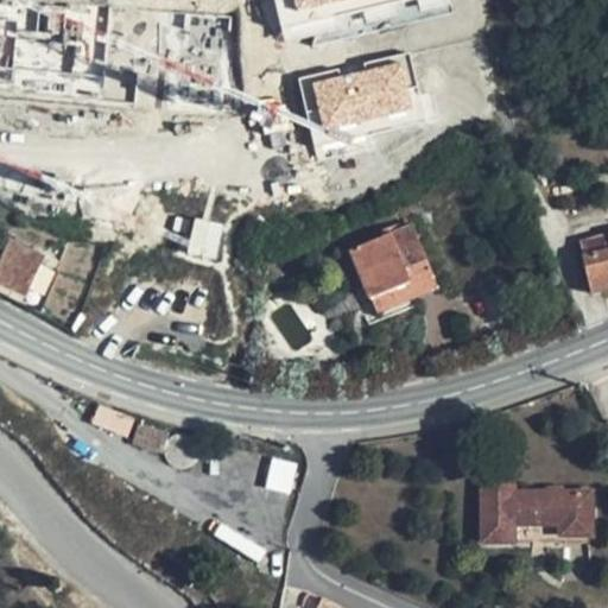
[(0,0),(0,5),(69,13),(71,0),(0,0)]
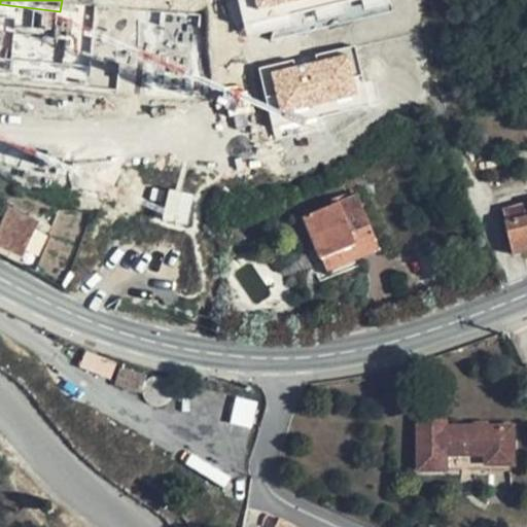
[(237,0),(245,35),(296,25),(293,9),(341,0),(363,0),(365,9),(385,5),(384,0),(237,0)]
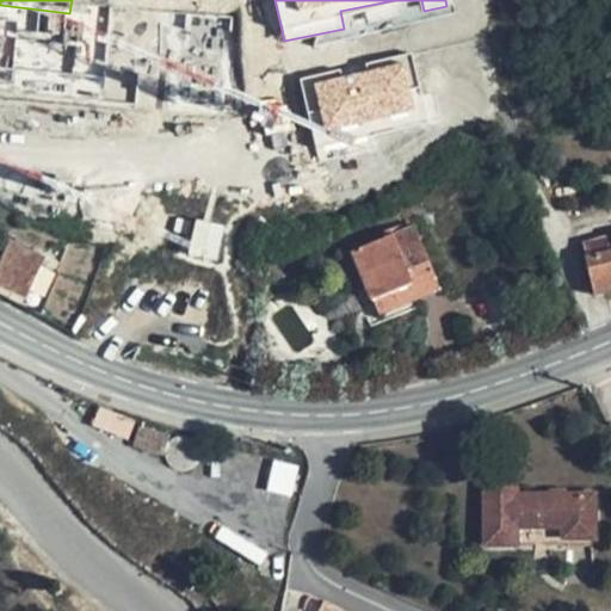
[(0,76),(56,84),(55,85),(116,92),(135,80),(131,49),(104,28),(61,23),(0,16),(0,76)]
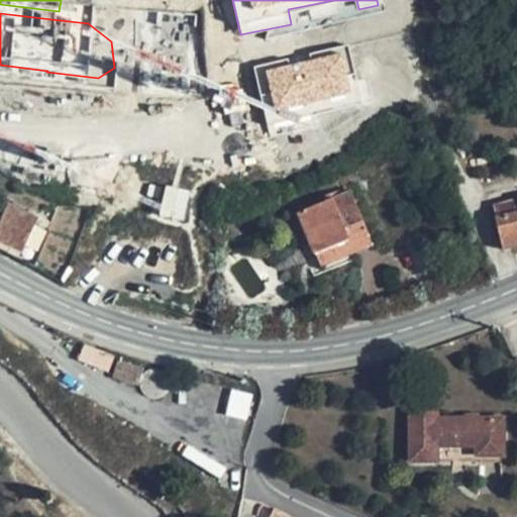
[(363,101),(368,54),(199,92),(198,85),(189,87),(194,116),(222,141),(236,149),(311,132),(363,101)]
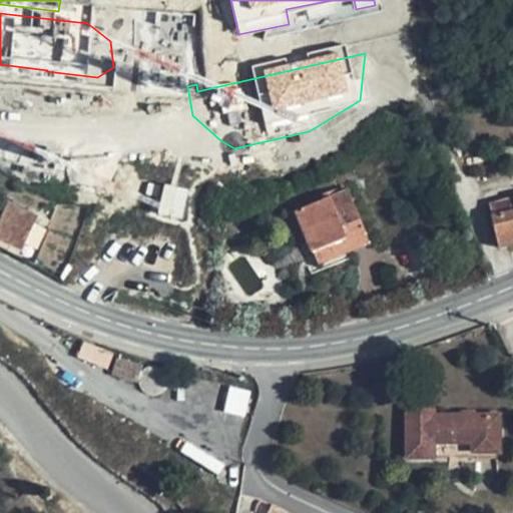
[(158,213),(180,217),(186,189),(164,184),(158,213)]
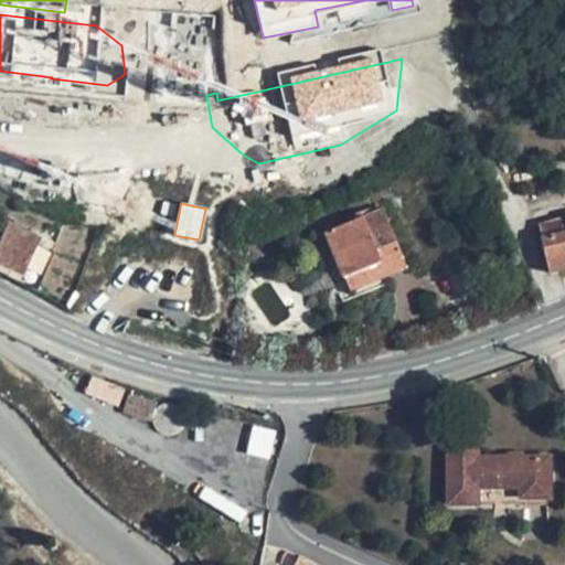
[(407,267),(384,209),(328,232),(345,277),(381,263),(386,275),(407,267)]
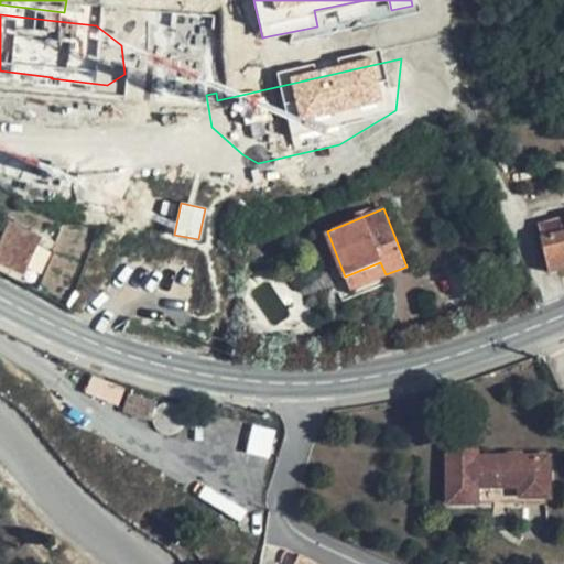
[(563,223),(561,224),(560,219),(539,225),(542,238),(552,271),(563,268),(563,223)]
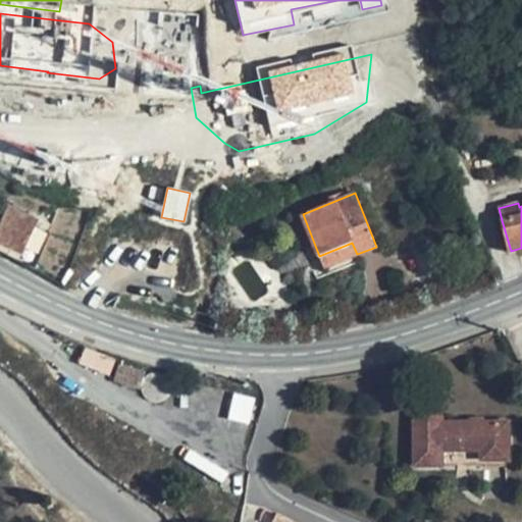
[(39,219),(9,206),(3,218),(0,225),(0,232),(13,240),(10,247),(22,254),(39,219)]
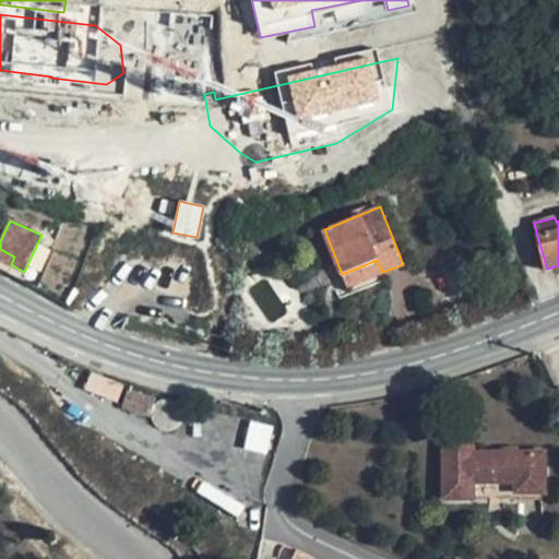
[(0,249),(0,259),(11,264),(14,257),(0,249)]
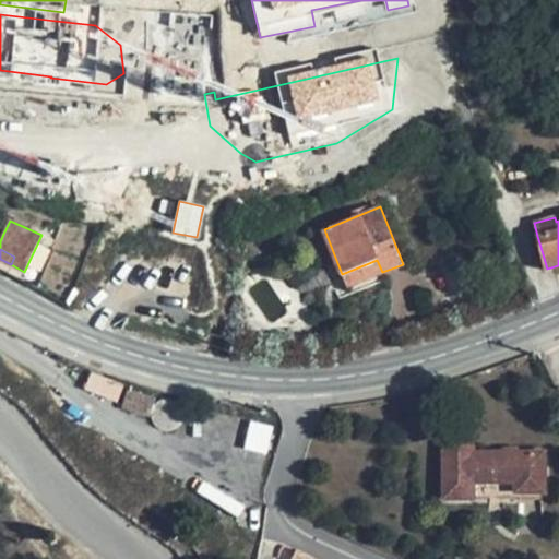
[(382,272),(377,260),(342,274),(346,287),(382,272)]
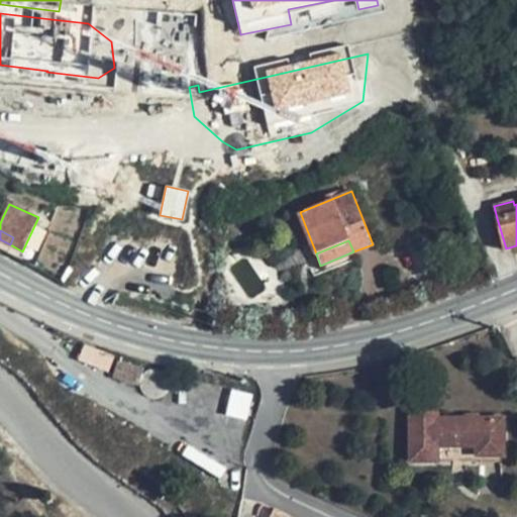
[(143,370),(118,362),(113,377),(138,385),(143,370)]
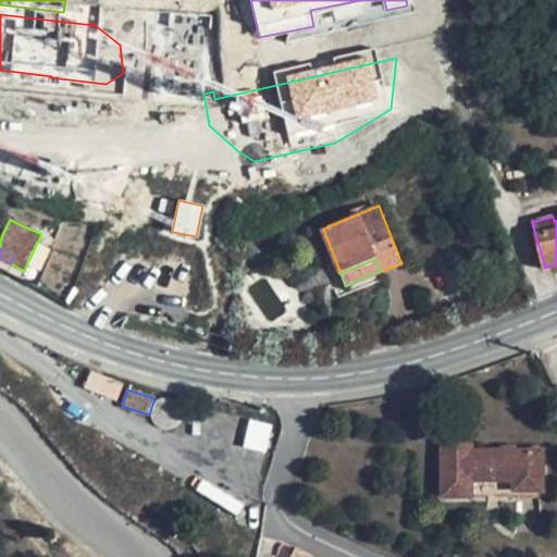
[(472,452),(472,443),(440,444),(441,497),(472,497),(472,481),(515,481),(515,492),(543,491),(543,452),(472,452)]
